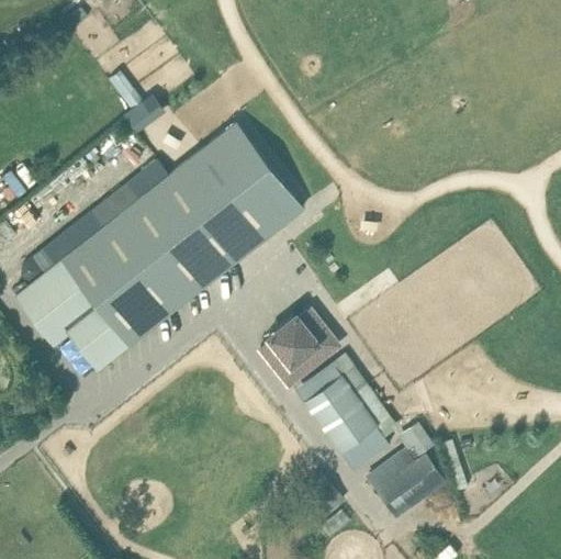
[(120,71),(109,79),(131,109),(142,100),(120,71)]
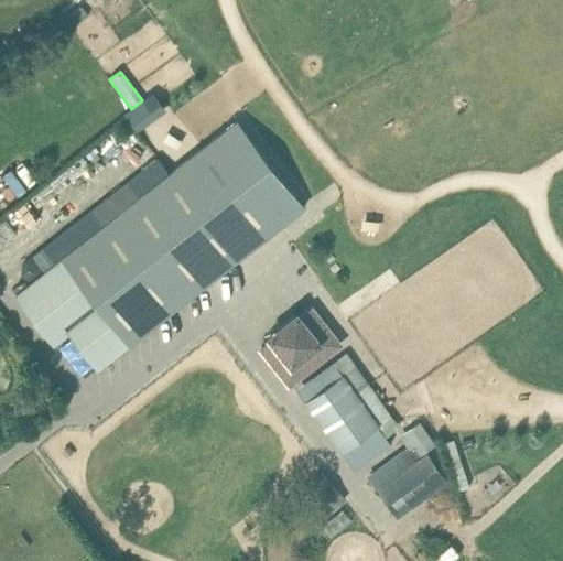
[(153,95),(125,116),(134,130),(163,109),(153,95)]
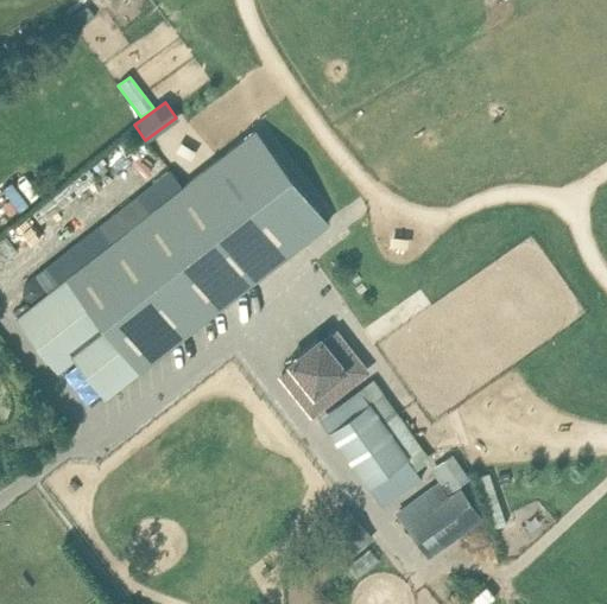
[(17,319),(58,372),(76,358),(107,398),(140,372),(328,227),(254,133),(17,319)]
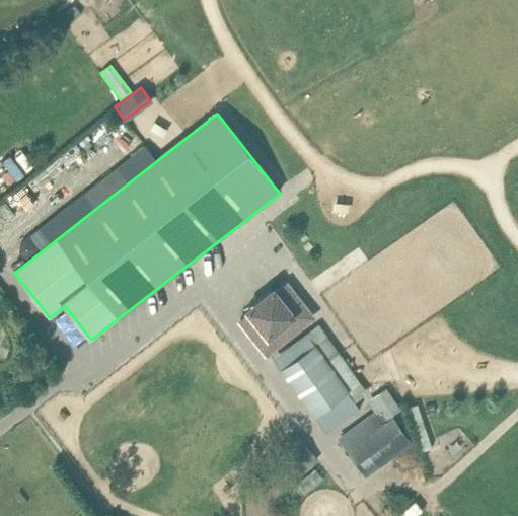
[(239,321),(266,355),(267,354),(257,343),(301,308),(310,320),(311,319),(284,286),(273,295),(251,311),(239,321)]
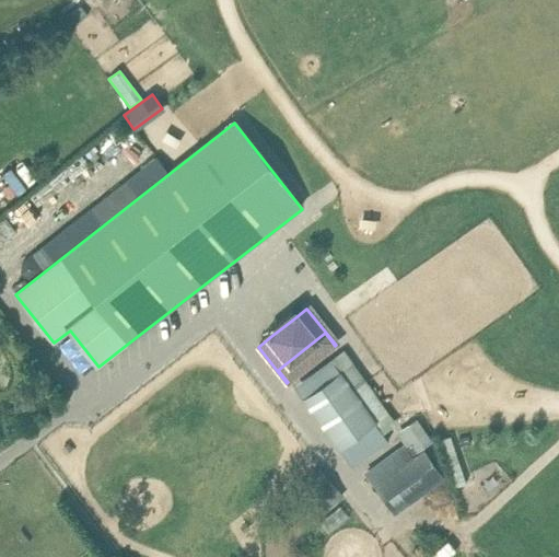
[(344,351),(294,387),(338,450),(339,449),(347,461),(396,425),(344,351)]
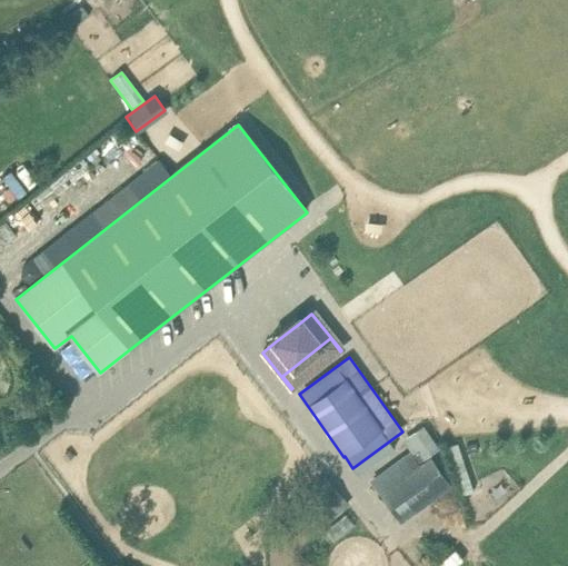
[(410,454),(369,483),(379,497),(400,526),(451,488),(430,460),(420,467),(418,465),(410,454)]
